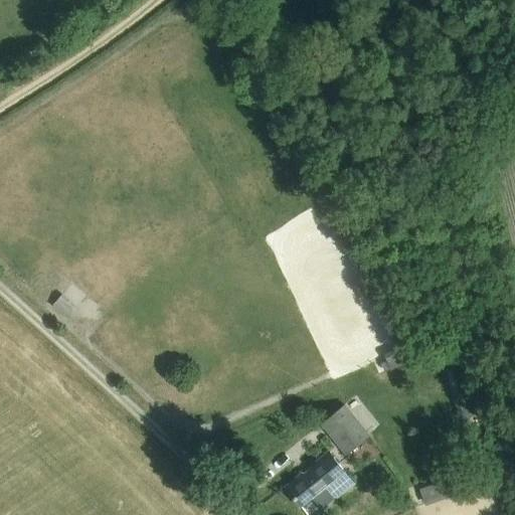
[(72,316),(82,305),(67,291),(57,302),(72,316)]
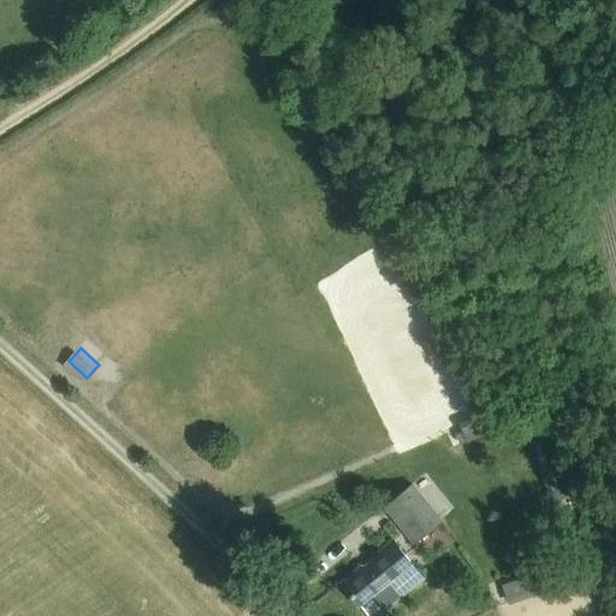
[(471,439),(503,427),(496,408),(463,420),(471,439)]
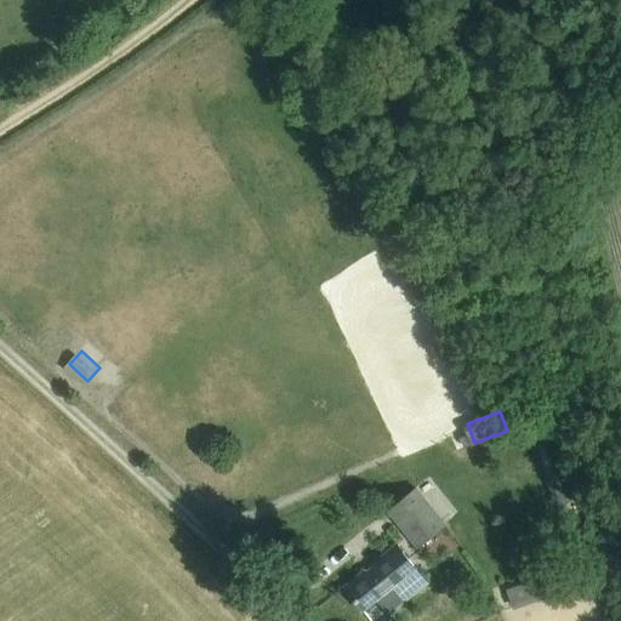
[(558,503),(592,496),(580,437),(546,443),(558,503)]
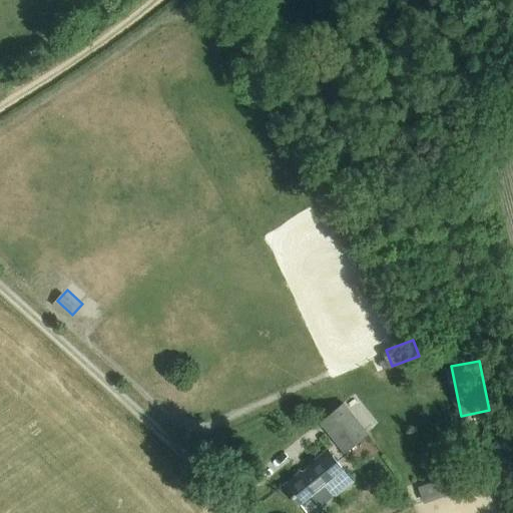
[(345,453),(370,433),(345,403),(321,422),(345,453)]
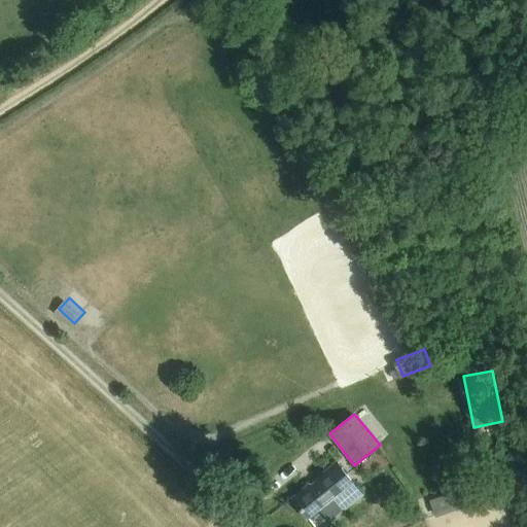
[(340,464),(295,495),(310,516),(322,507),(331,522),(363,495),(340,464)]
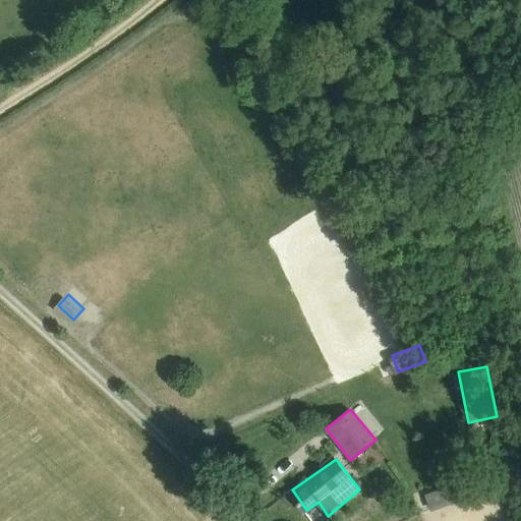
[(435,507),(462,499),(458,483),(429,491),(435,507)]
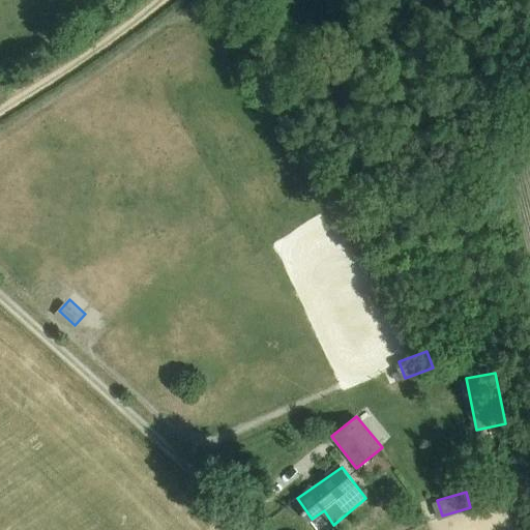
All buildings are outlined.
